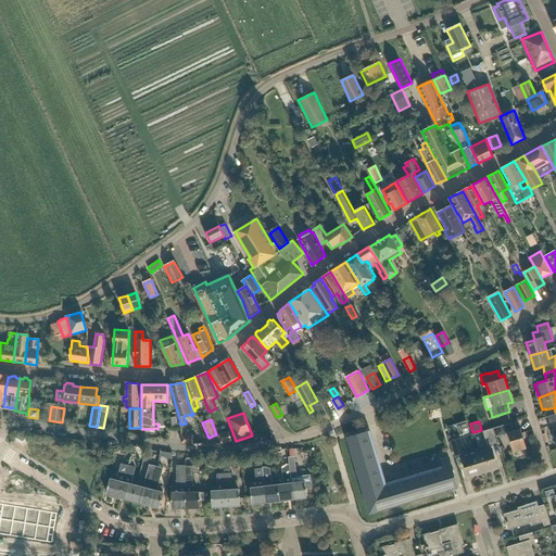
[(510,424),(493,429),(495,437),(508,433),(514,452),(526,449),(520,429),(513,431),(510,424)]
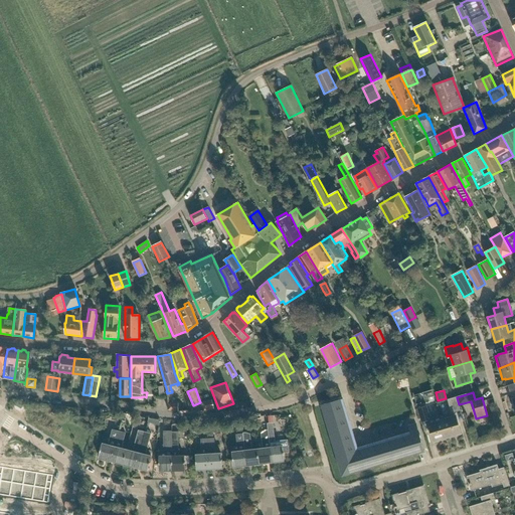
[(456,397),(448,399),(452,413),(460,410),(456,397)]
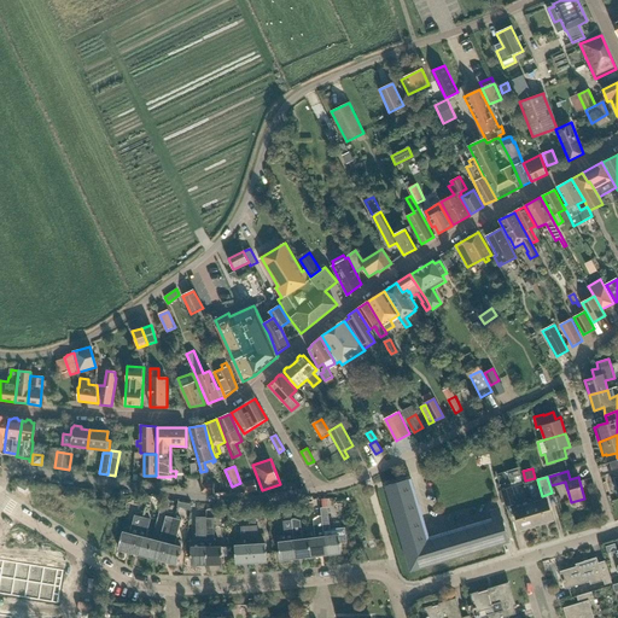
[(413,478),(385,487),(389,497),(394,496),(395,503),(391,505),(395,516),(398,514),(401,522),(396,523),(400,532),(403,531),(406,538),(402,540),(403,541),(407,540),(408,547),(404,548),(412,571),(423,569),(421,564),(429,561),(430,566),(441,563),(439,559),(447,557),(448,560),(458,558),(456,553),(464,551),(465,555),(476,552),(474,548),(482,546),(483,549),(494,547),(493,542),(500,541),(501,543),(509,541),(500,508),(491,511),(494,518),(430,537),(413,478)]
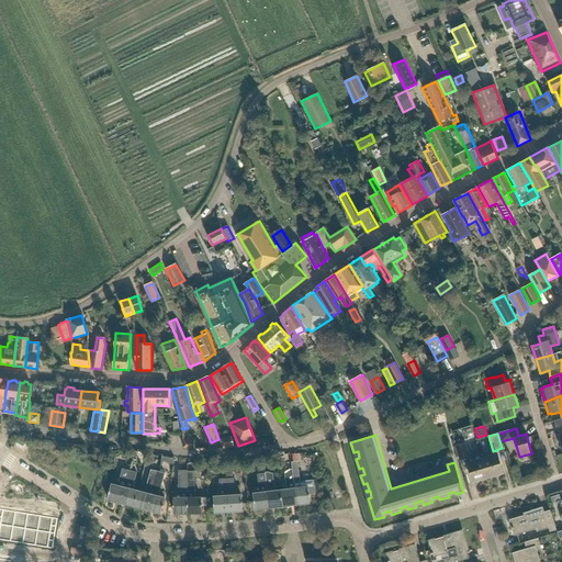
[(232,437),(220,439),(223,448),(234,446),(232,437)]
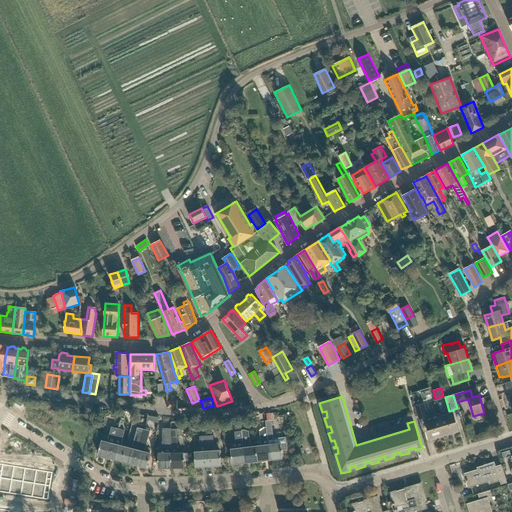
[(425,418),(431,439),(445,435),(440,418),(439,414),(428,417),(424,403),(415,406),(419,420),(425,418)]
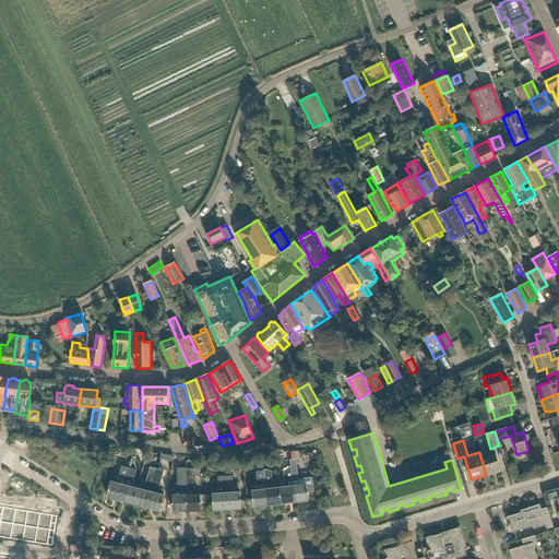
[(480,456),(486,475),(500,471),(495,452),(480,456)]
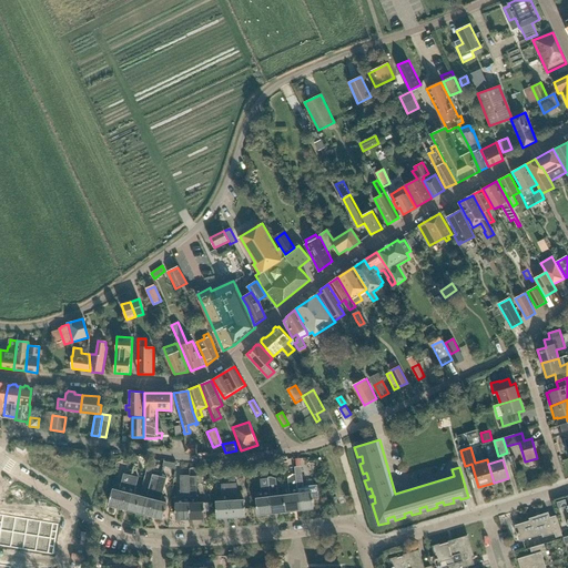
[(295,478),(300,510),(313,508),(312,499),(320,498),(317,485),(304,486),(302,467),(295,467),(296,478),(295,478)]
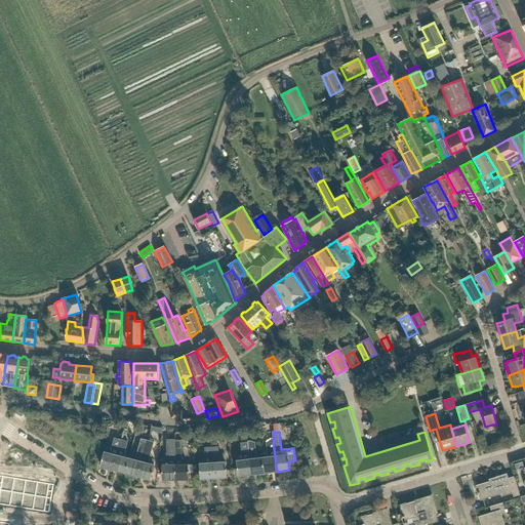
[(113,470),(121,439),(115,437),(111,453),(105,452),(101,466),(113,470)]
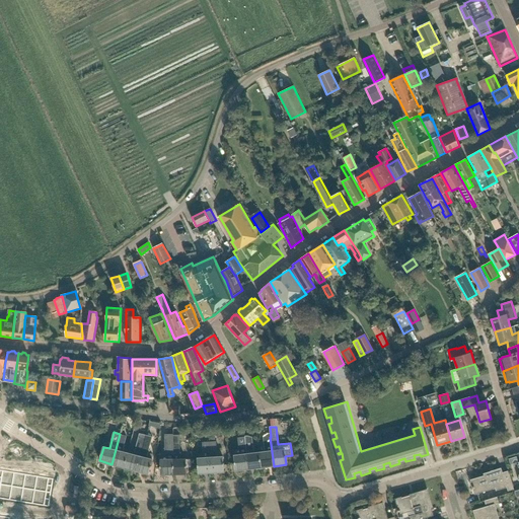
[(136,470),(146,435),(140,433),(133,455),(128,453),(124,467),(136,470)]
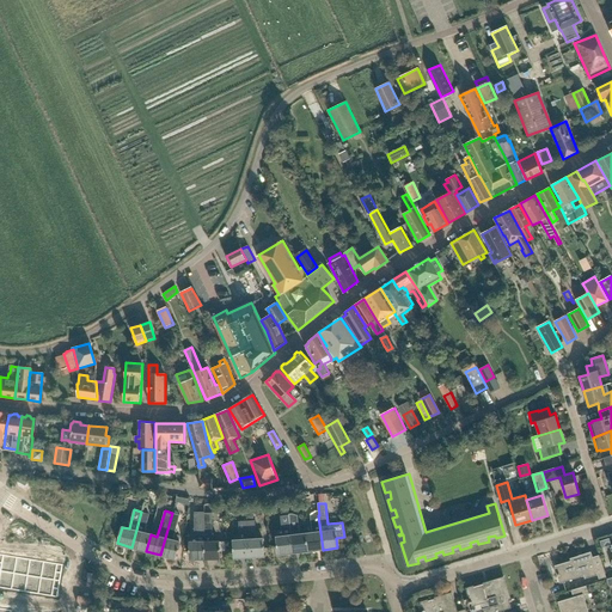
[(146,551),(151,534),(144,533),(150,514),(141,512),(132,548),(146,551)]
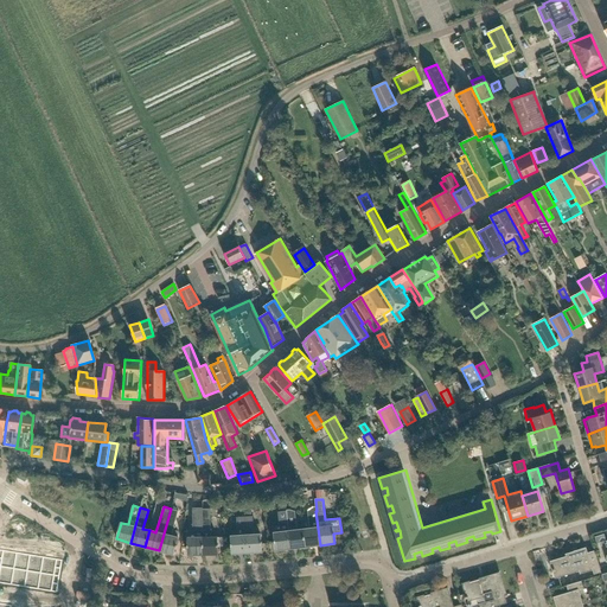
[(202,509),(203,509),(203,508),(193,508),(193,531),(196,531),(196,538),(187,538),(187,555),(203,554),(202,509)]
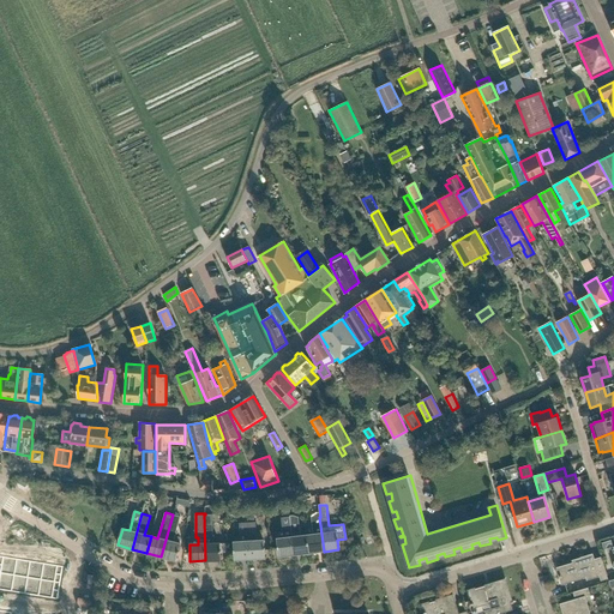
[(313,536),(307,536),(308,553),(324,552),(319,517),(319,513),(317,513),(311,517),(313,536)]
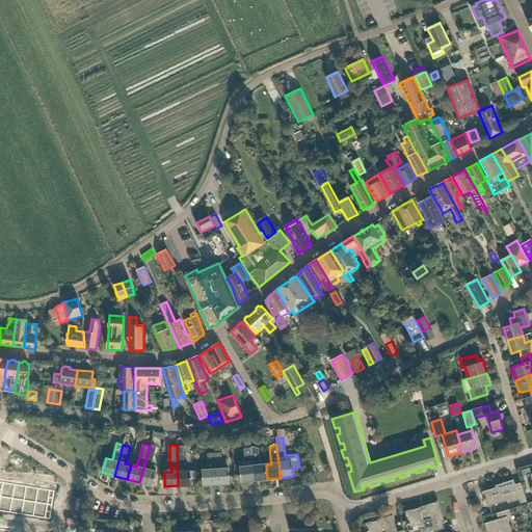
[(150,446),(139,482),(153,485),(156,472),(150,470),(156,447),(150,446)]
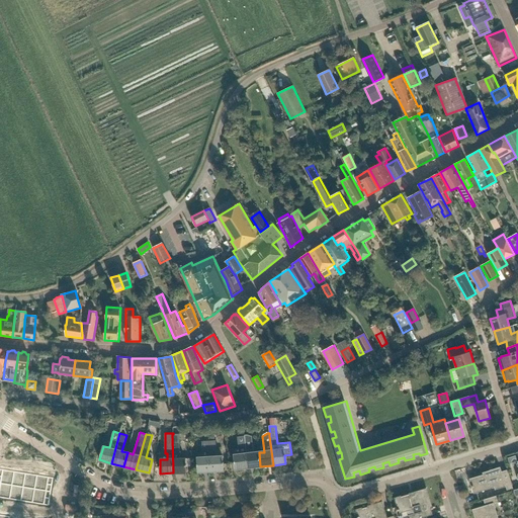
[(180,434),(173,434),(172,434),(173,472),(185,472),(185,458),(181,459),(180,453),(180,434)]
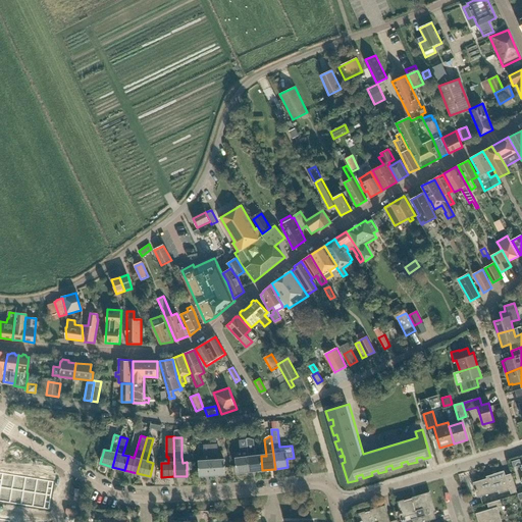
[(247,438),(247,439),(250,471),(262,470),(261,456),(256,457),(254,440),(249,438),(247,438)]
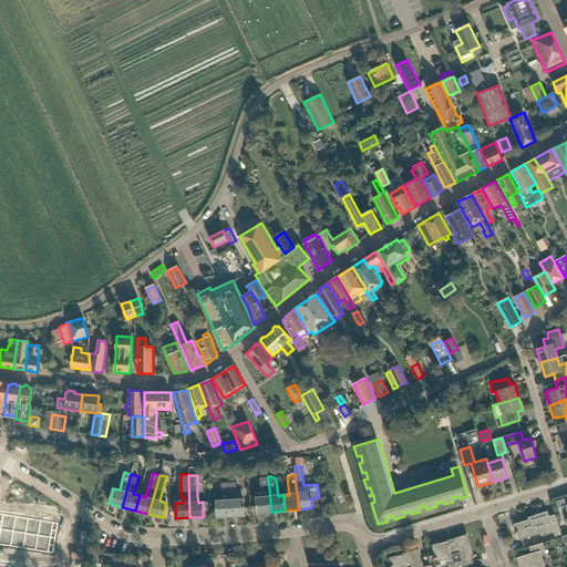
[(271,512),(268,477),(259,478),(261,497),(256,498),(257,514),(271,512)]
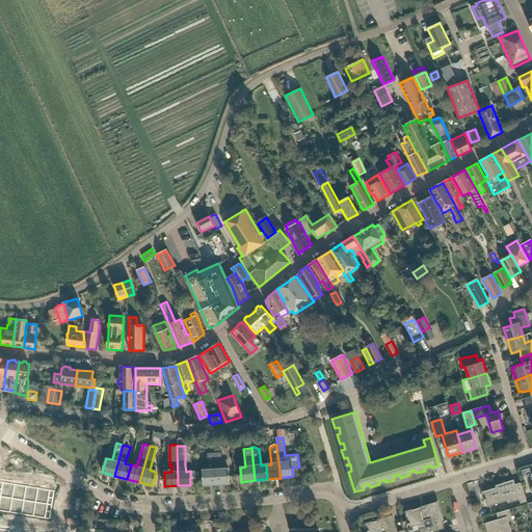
[(222,452),(215,453),(216,484),(229,483),(229,469),(223,469),(222,452)]
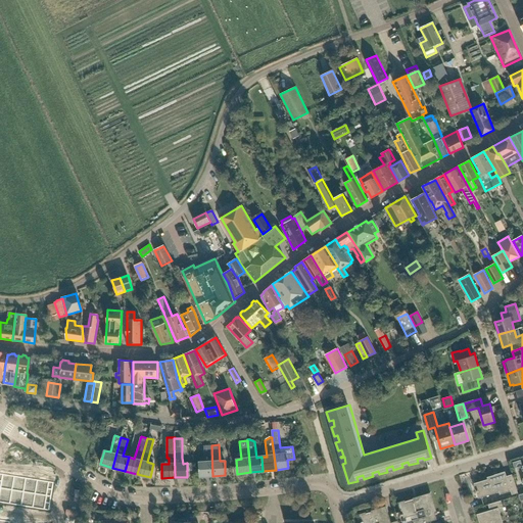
[(210,447),(211,445),(204,445),(205,462),(199,462),(200,476),(212,476),(210,447)]
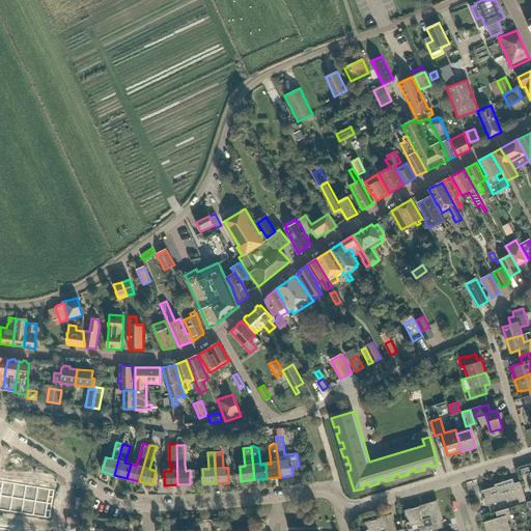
[(502,485),(481,492),(485,506),(506,499),(507,503),(519,499),(520,503),(526,501),(520,482),(513,484),(512,479),(501,482),(502,485)]
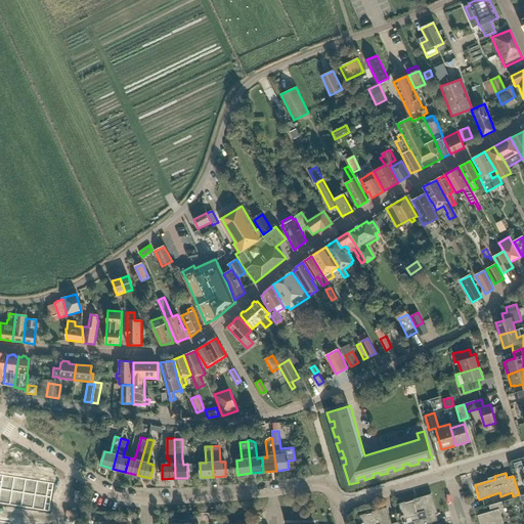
[(0,475),(0,489),(11,491),(14,478),(0,475)]
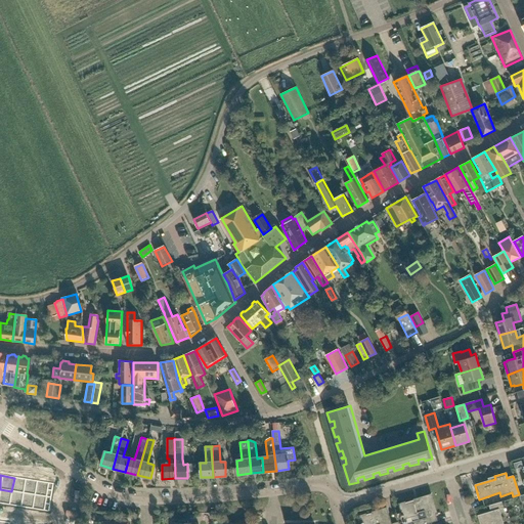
[(14,478),(11,491),(24,493),(26,480),(14,478)]
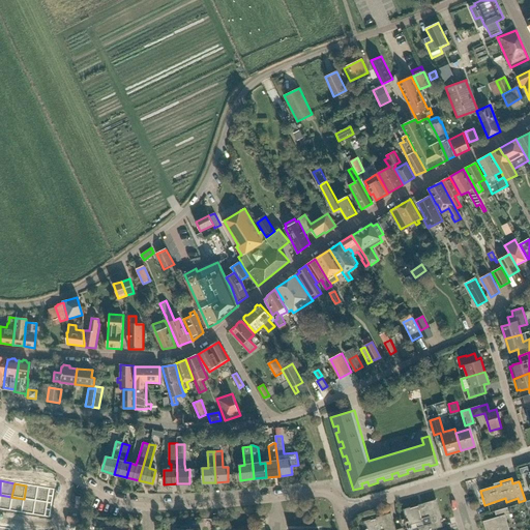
[(26,486),(24,499),(35,501),(37,487),(26,486)]
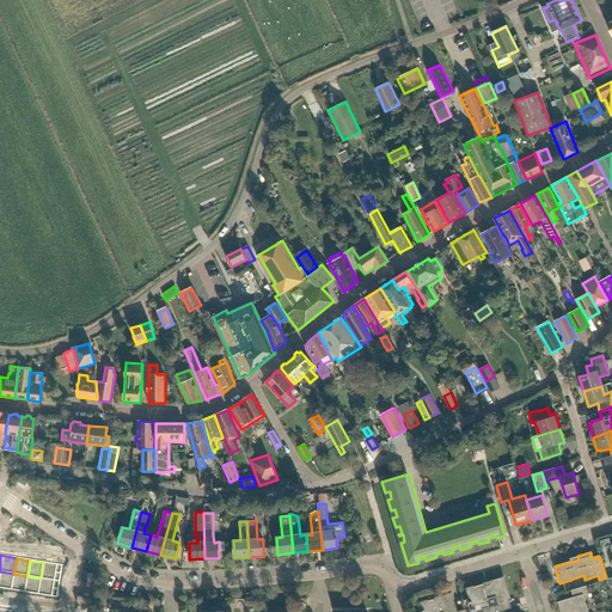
[(43,562),(41,579),(60,582),(62,565),(43,562)]
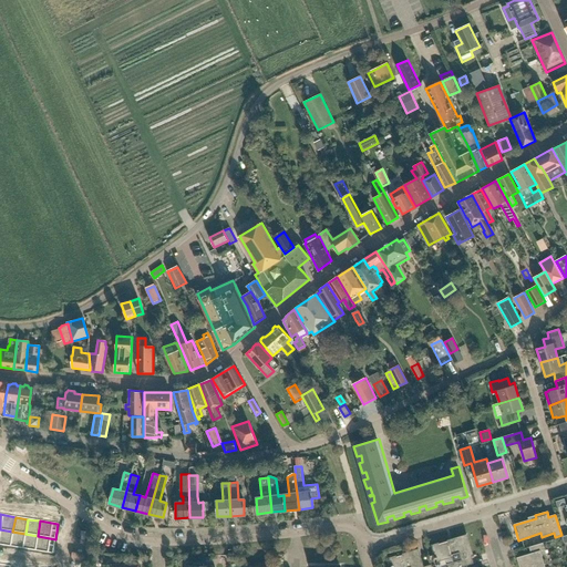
[(0,529),(0,545),(10,547),(12,532),(0,529)]
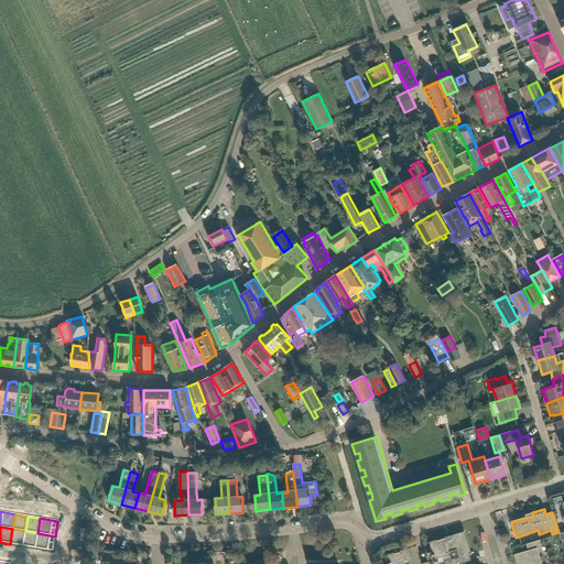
[(12,529),(10,544),(22,546),(25,531),(12,529)]
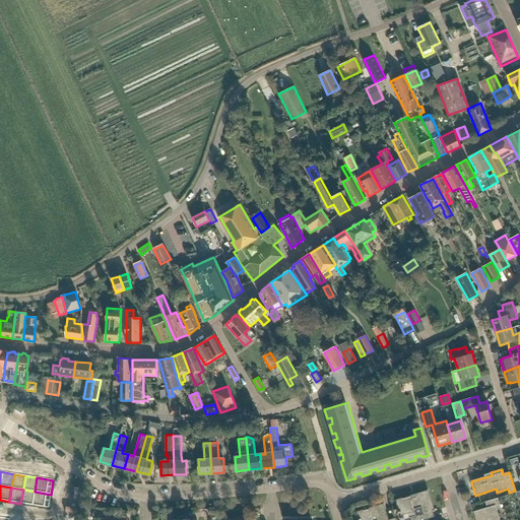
[(23,490),(20,504),(33,505),(35,492),(23,490)]
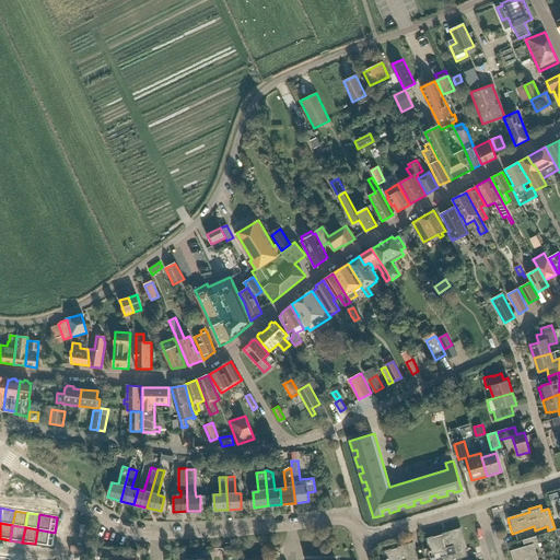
[(37,529),(35,544),(53,547),(55,533),(37,529)]
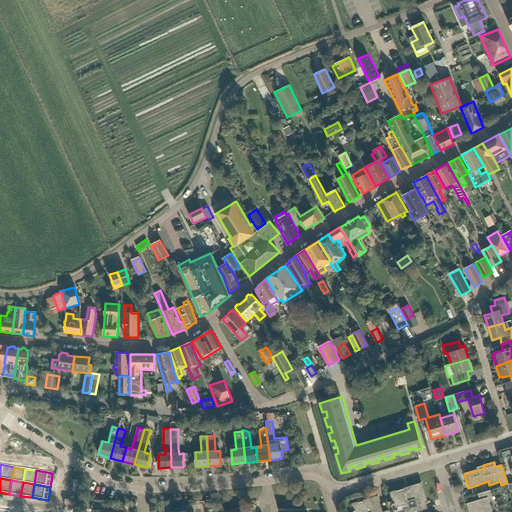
[(421,484),(390,493),(395,508),(408,504),(409,508),(404,509),(405,511),(418,511),(427,509),(425,504),(427,503),(421,484)]
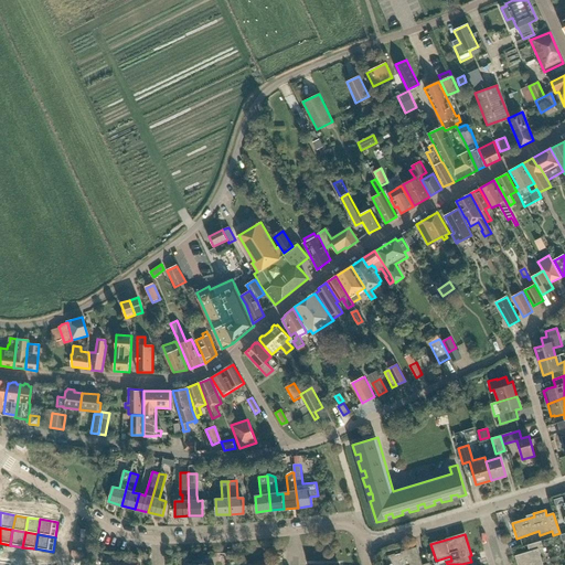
[(530,552),(516,556),(518,564),(542,564),(540,554),(544,552),(541,541),(528,545),(530,552)]
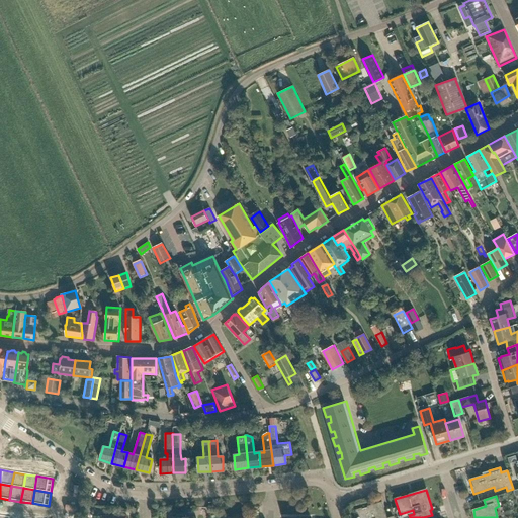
[(358,517),(394,517),(390,517),(385,517),(381,503),(356,511),(358,517)]
